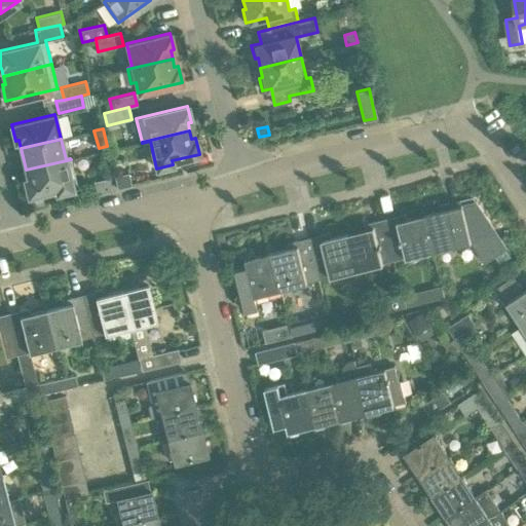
[(76,183),(71,159),(26,170),(28,178),(24,179),(28,195),(55,188),(57,192),(73,188),(72,184),(76,183)]
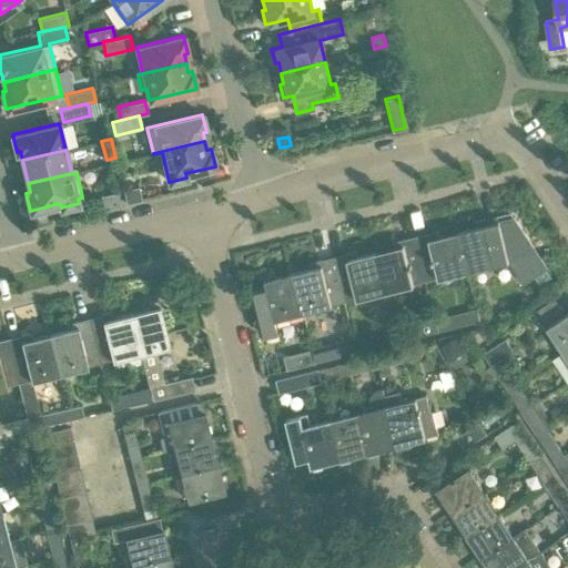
[(142,200),(139,186),(122,190),(125,203),(142,200)]
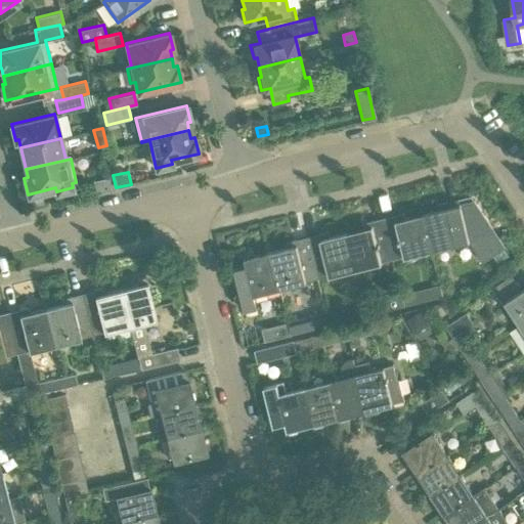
[(110,186),(106,174),(92,177),(95,189),(110,186)]
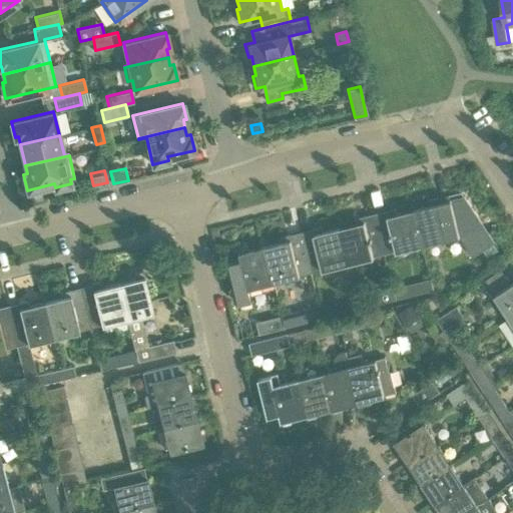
[(462,193),(444,197),(454,236),(460,235),(473,257),(494,242),(462,193)]
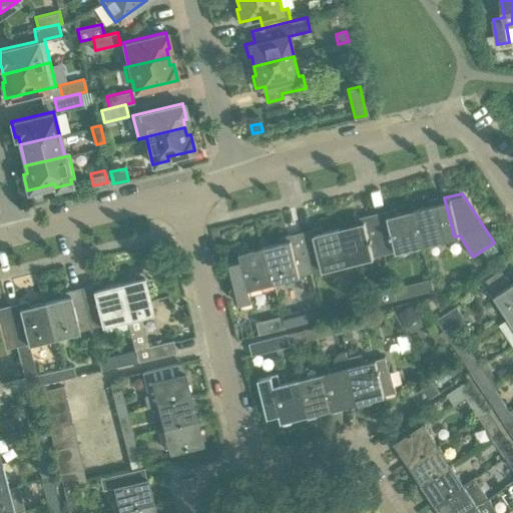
[(454,236),(444,197),(429,201),(430,206),(414,210),(423,246),(448,240),(448,238),(454,236)]
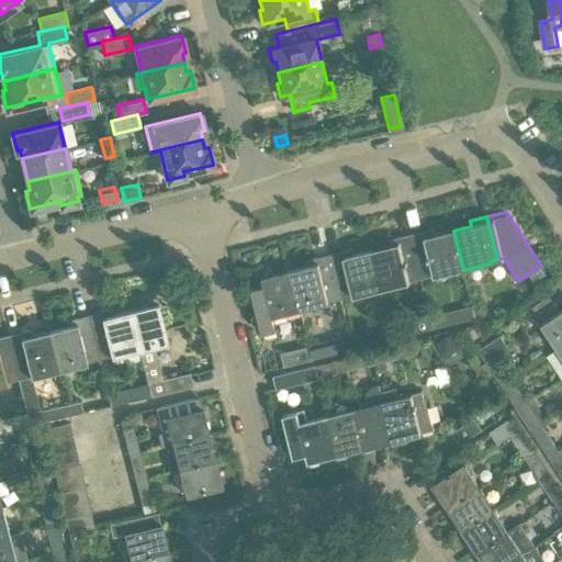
[(435,228),(412,235),(423,280),(463,270),(453,231),(436,235),(435,228)]
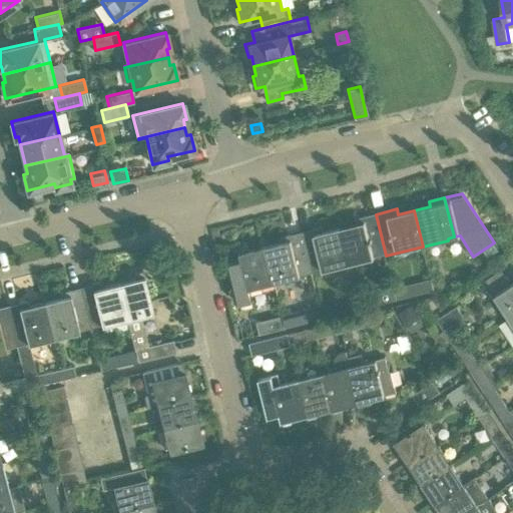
[(356,224),(340,228),(349,265),(386,255),(376,214),(355,219),(356,224)]
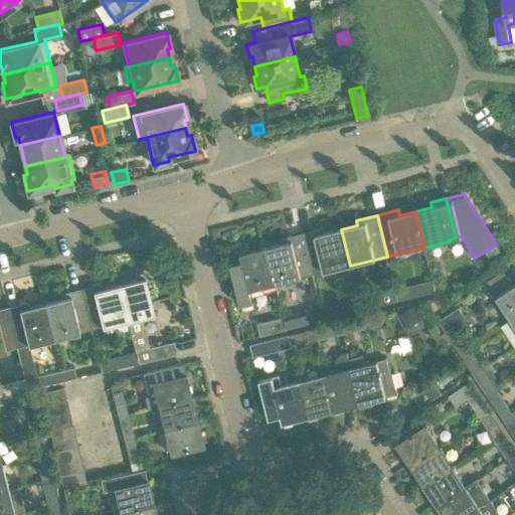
[(324,227),(303,232),(314,275),(350,266),(341,229),(325,233),(324,227)]
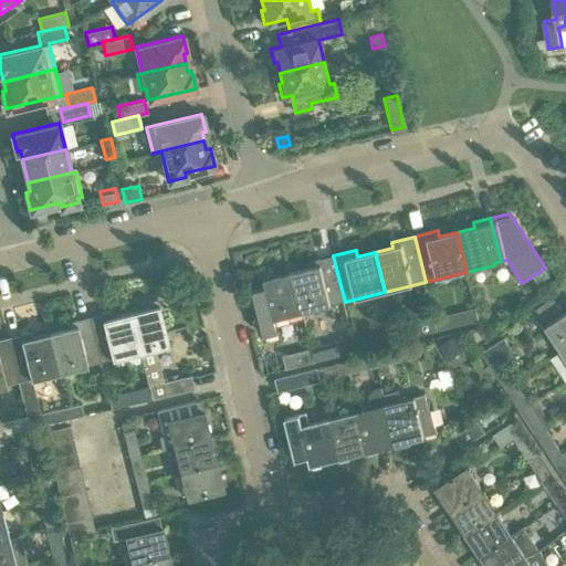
[(312,266),(294,271),(304,312),(345,302),(333,255),(311,262),(312,266)]
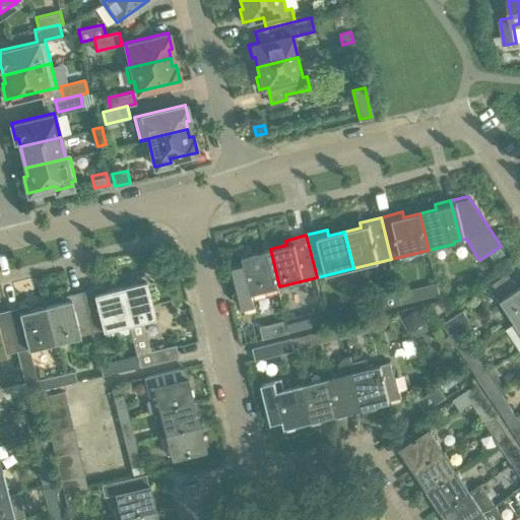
[(246,255),(245,256),(246,263),(234,266),(244,308),(256,305),(254,293),(279,286),(270,249),(255,253),(253,248),(245,250),(246,255)]
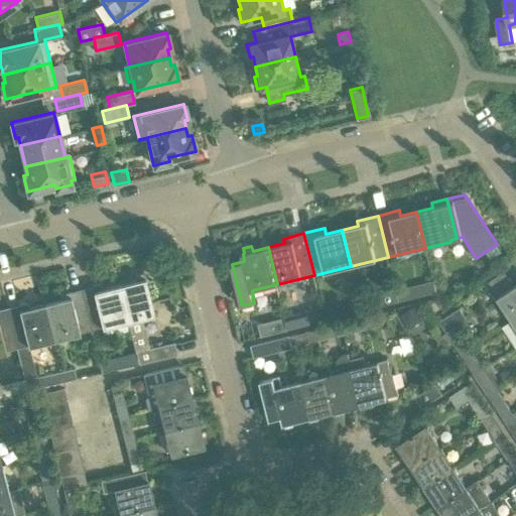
[(141,316),(154,313),(144,272),(136,274),(137,280),(122,284),(130,319),(137,351),(140,362),(177,353),(175,342),(149,348),(141,316)]
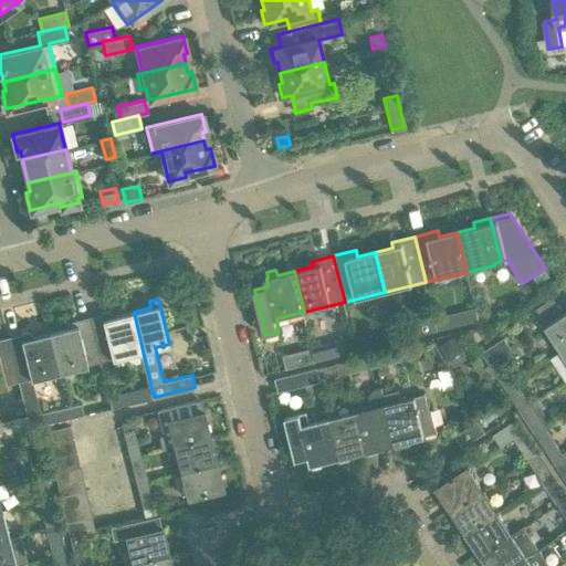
[(475,306),(435,316),(437,329),(479,320),(475,306)]
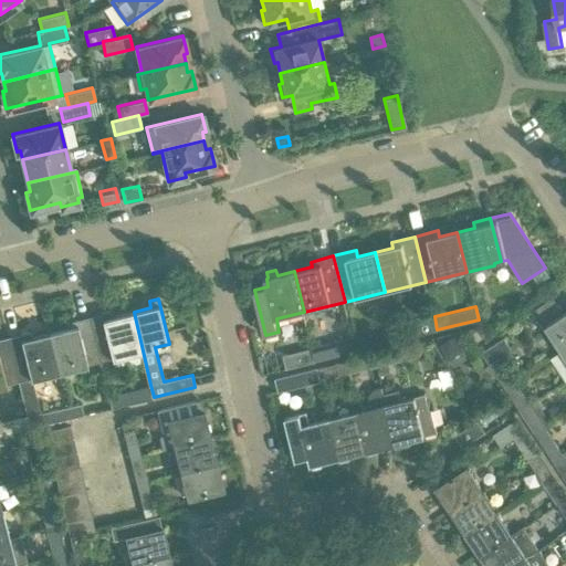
[(101,362),(113,358),(143,350),(134,312),(114,316),(113,310),(90,315),(101,362)]
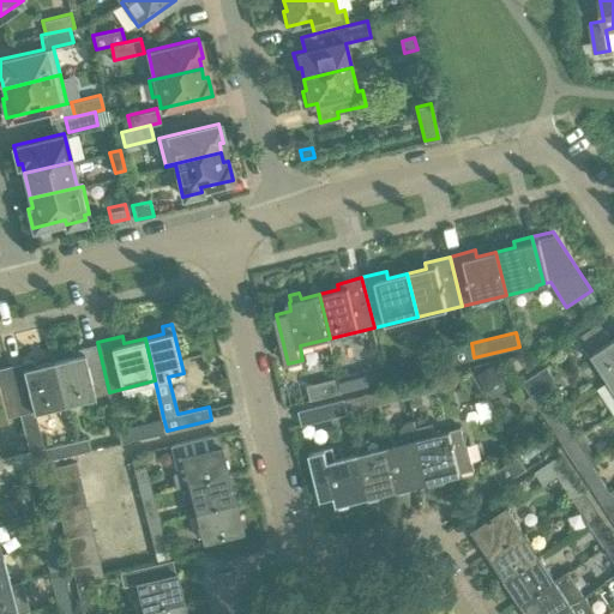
[(613,339),(594,354),(612,381),(613,379),(613,339)]
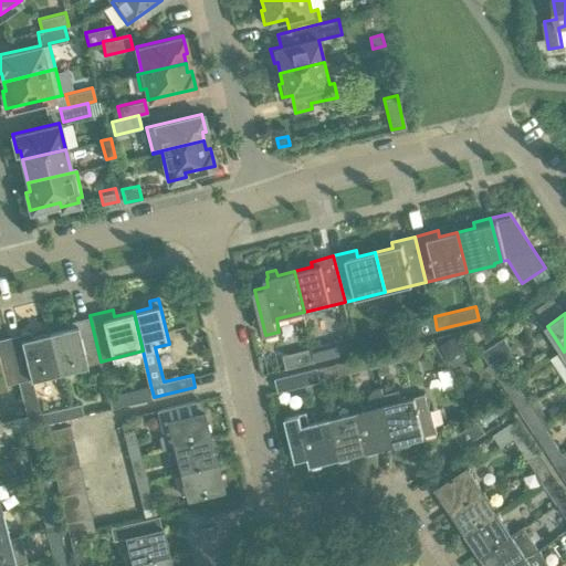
[(51,332),(61,371),(101,362),(90,315),(69,321),(70,327),(51,332)]
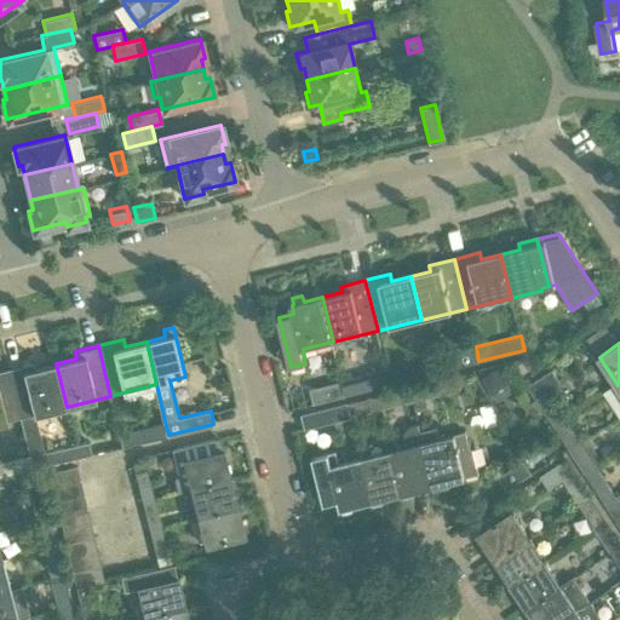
[(430,359),(434,372),(478,361),(476,346),(430,359)]
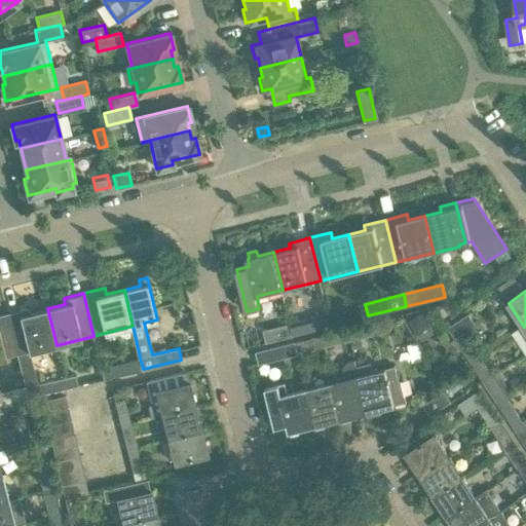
[(331,325),(368,315),(365,304),(328,312),(328,313),(331,325)]
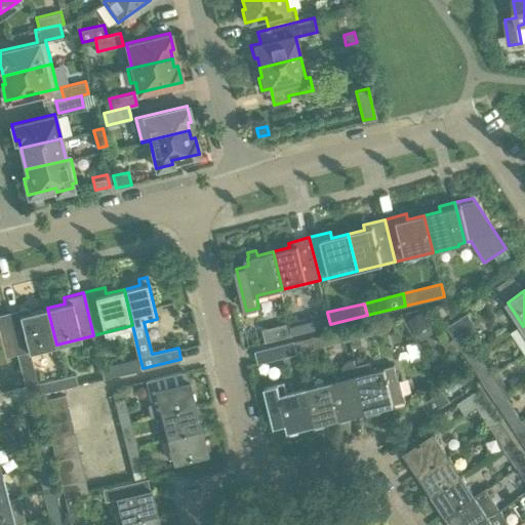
[(40,381),(32,351),(56,345),(47,308),(30,312),(29,306),(8,311),(18,354),(27,385),(29,395),(42,391),(40,381)]
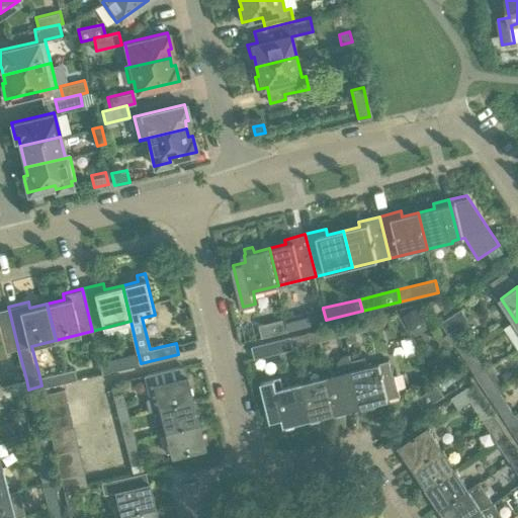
[(404,315),(417,336),(432,326),(419,305),(404,315)]
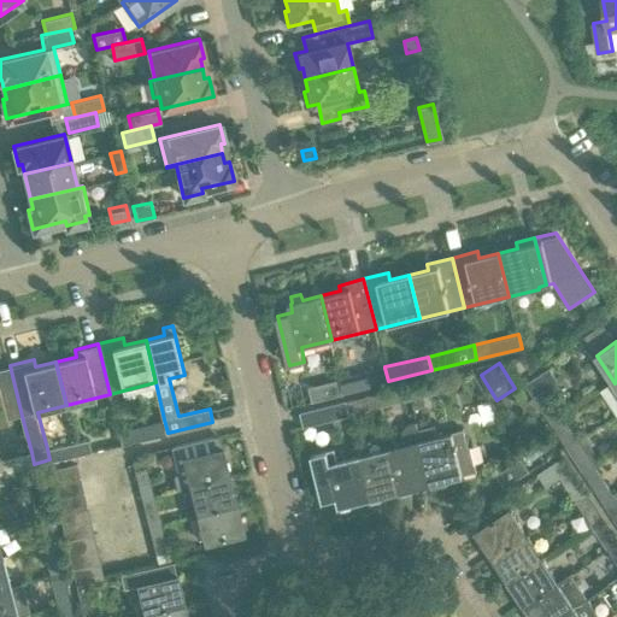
[(0,419),(7,418),(22,416),(10,365),(0,368),(0,419)]
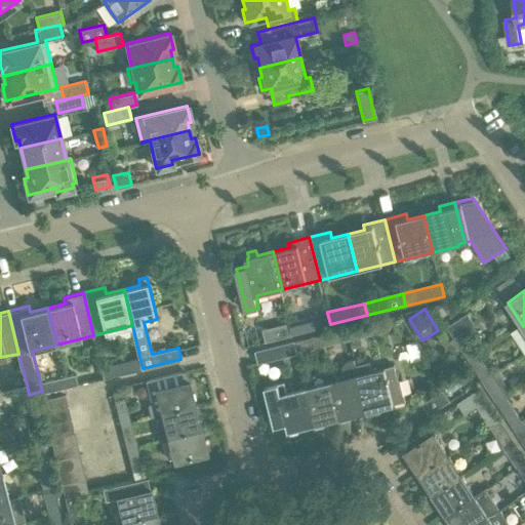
[(289,322),(289,323),(292,335),(330,325),(330,324),(327,313),(289,322)]
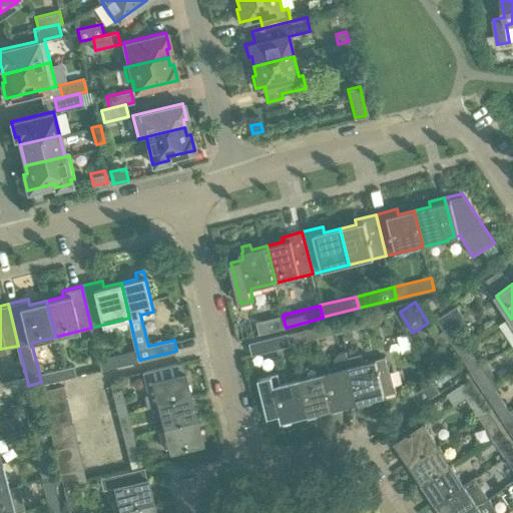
[(451,341),(458,352),(468,346),(453,324),(464,317),(457,306),(437,320),(444,330),(437,335),(441,342),(441,341),(444,346),(451,341)]
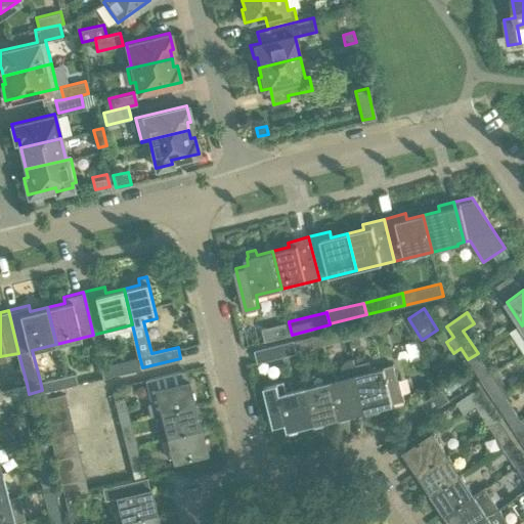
[(374,320),(346,328),(348,339),(363,335),(376,332),(374,320)]
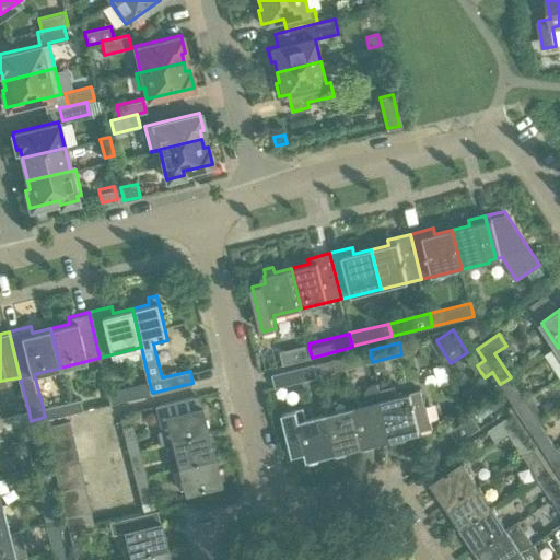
[(280,351),(283,364),(312,358),(308,345),(280,351)]
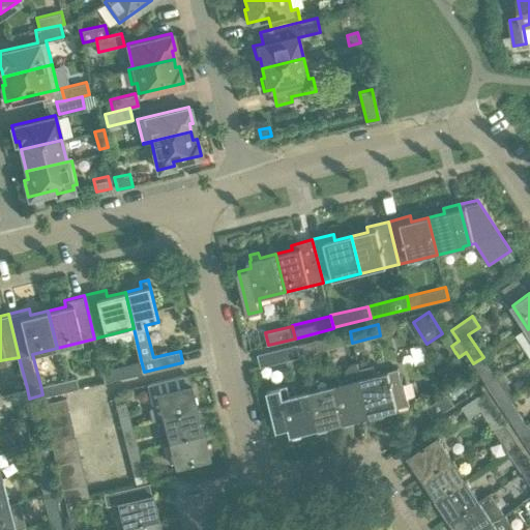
[(323,337),(326,349),(352,343),(350,331),(323,337)]
